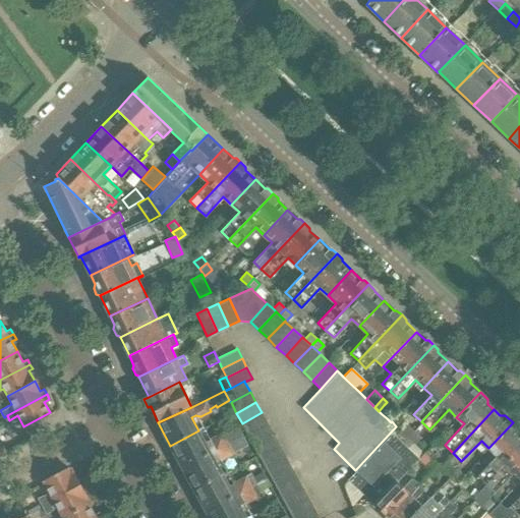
[(262,412),(242,423),(247,434),(268,423),(262,412)]
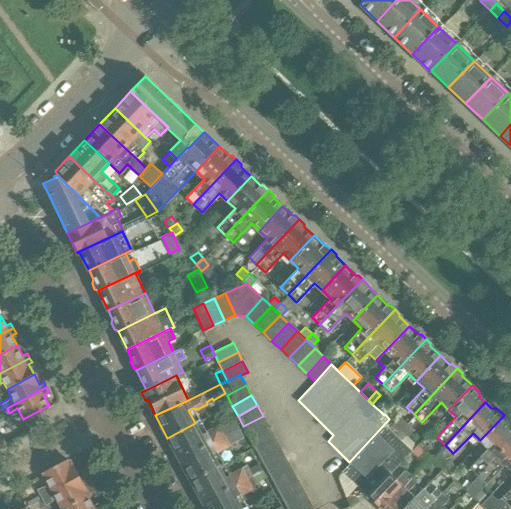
[(385,414),(389,419),(400,429),(406,423),(399,416),(400,415),(391,407),(385,414)]
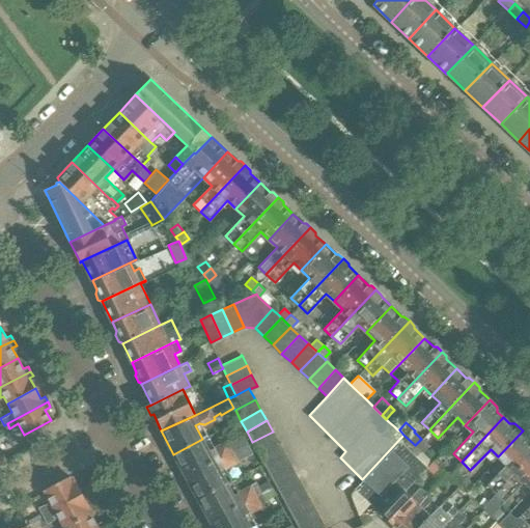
[(485,483),(495,492),(529,453),(529,442),(529,443),(529,438),(523,431),(498,456),(505,463),(485,483)]
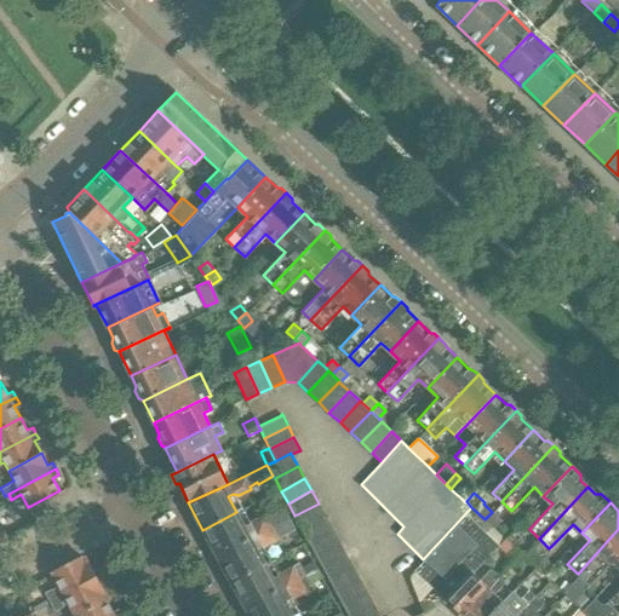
[(319,504),(294,516),(302,529),(325,516),(319,504)]
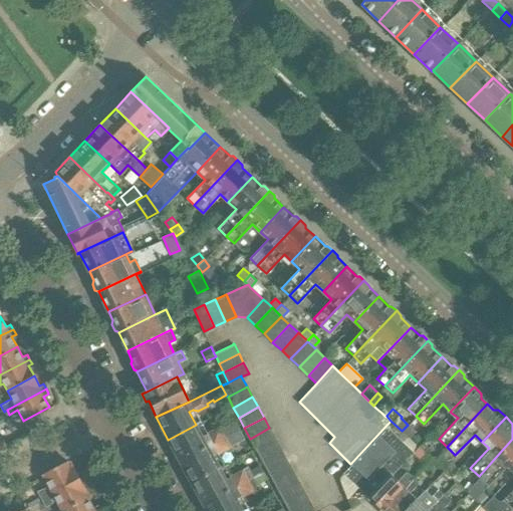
[(196,425),(168,440),(180,460),(238,429),(234,421),(220,429),(218,426),(206,433),(205,435),(202,436),(196,425)]
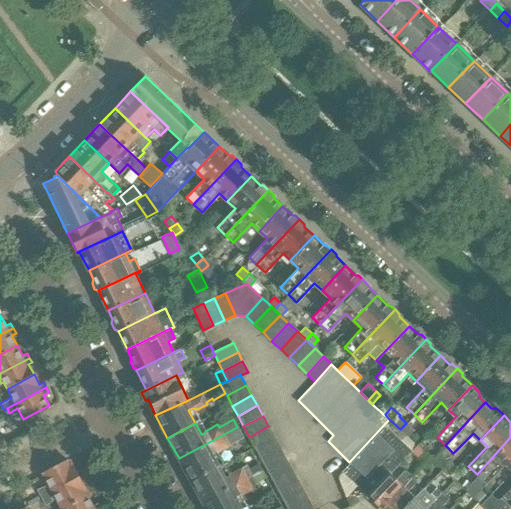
[(341,471),(368,496),(389,473),(410,450),(411,450),(408,447),(413,442),(406,436),(406,435),(400,429),(389,419),(349,462),(341,471)]
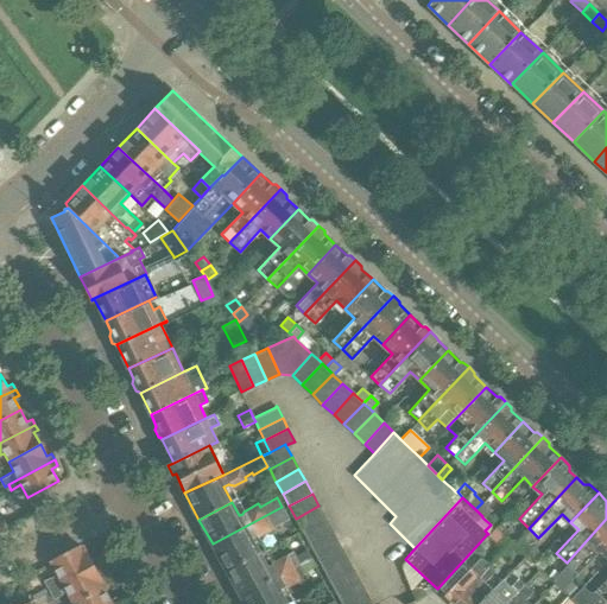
[(482,502),(475,509),(482,516),(489,509),(482,502)]
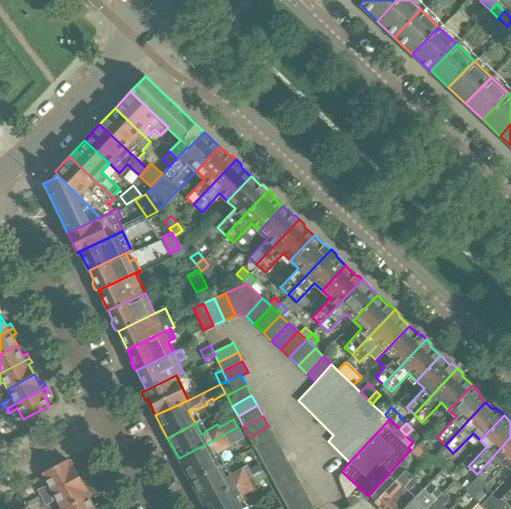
[(268,426),(249,437),(254,447),(274,436),(268,426)]
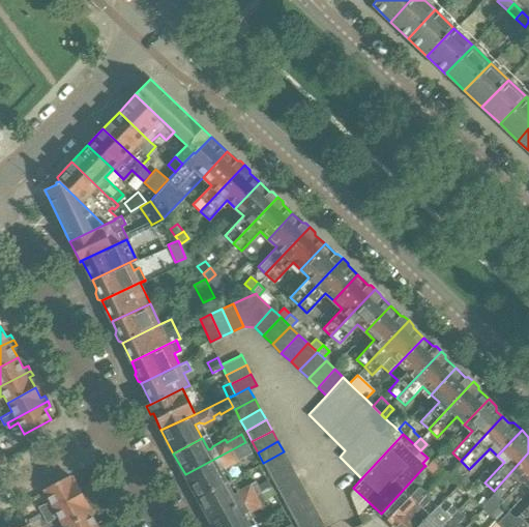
[(245,442),(185,474),(197,497),(226,481),(218,468),(222,467),(225,467),(236,461),(236,460),(251,452),(245,442)]
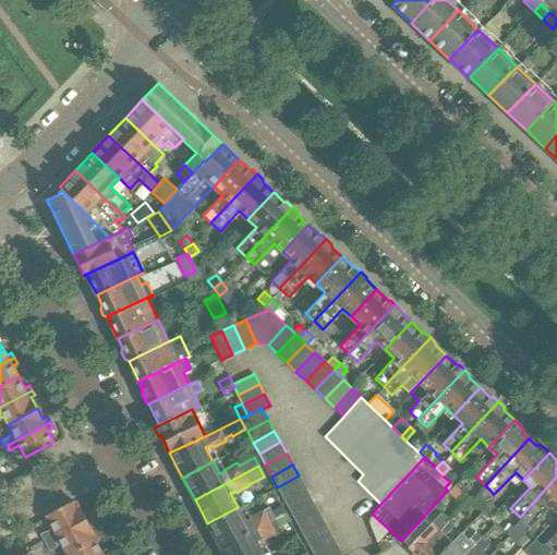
[(299,475),(277,487),(283,499),(305,487),(299,475)]
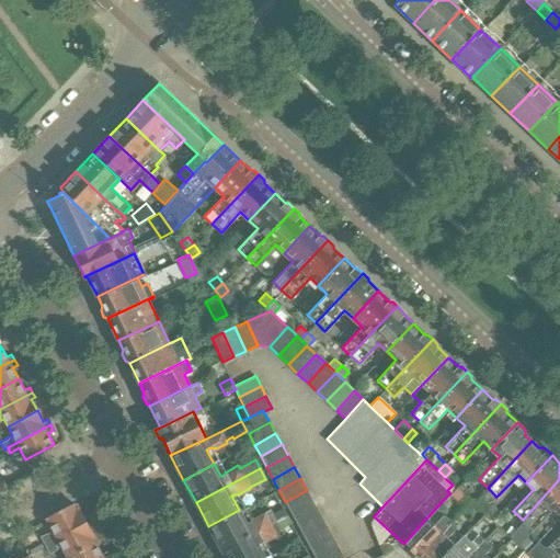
[(552,507),(559,513),(559,479),(523,520),(514,527),(509,534),(518,544),(533,528),(552,507)]
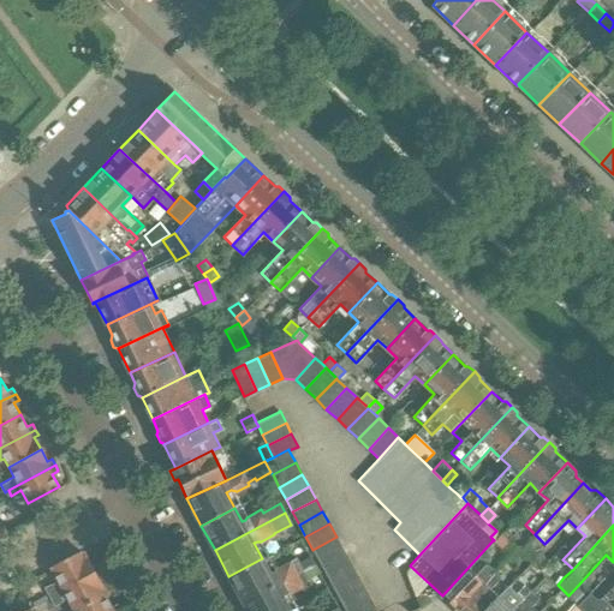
[(501,532),(494,540),(493,540),(507,555),(514,546),(501,532)]
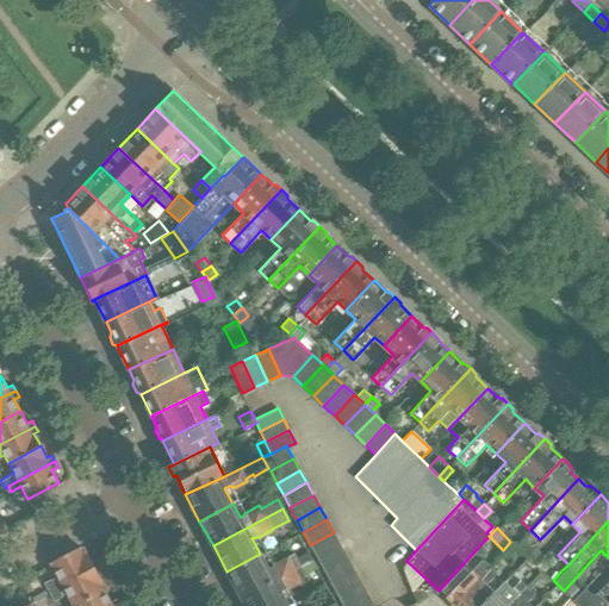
[(334,532),(310,545),(317,557),(340,544),(334,532)]
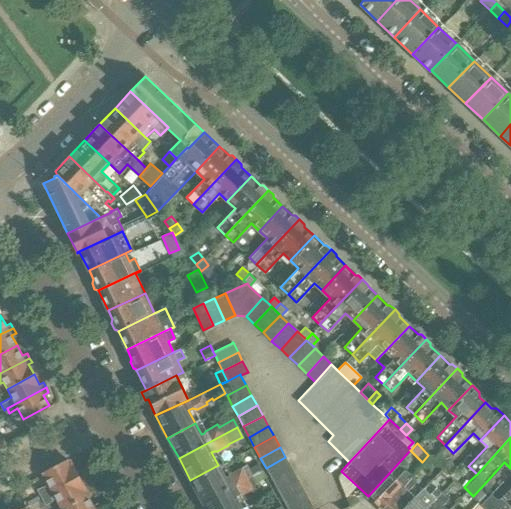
[(440,466),(447,459),(439,452),(432,458),(440,466)]
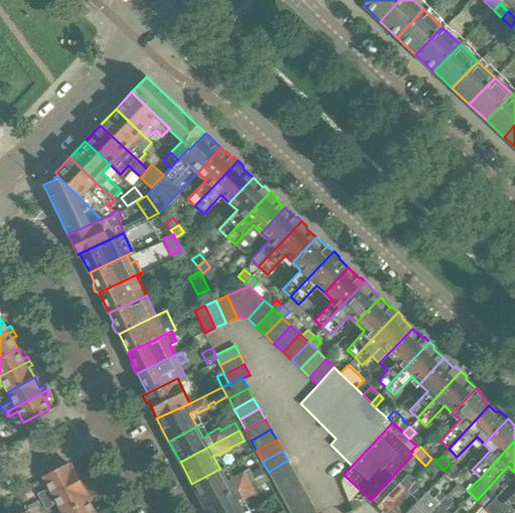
[(431,475),(439,466),(432,460),(424,468),(431,475)]
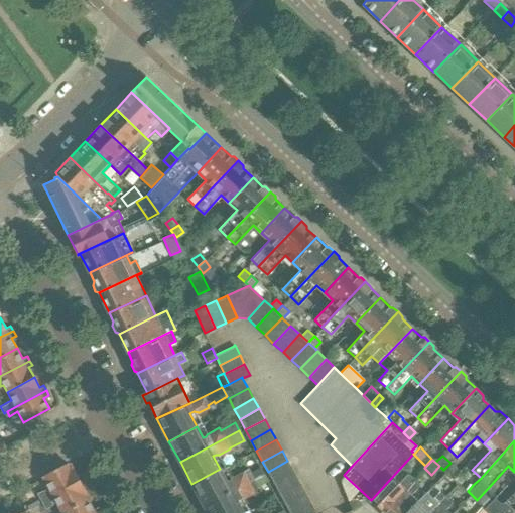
[(287,461),(268,472),(273,482),(293,472),(287,461)]
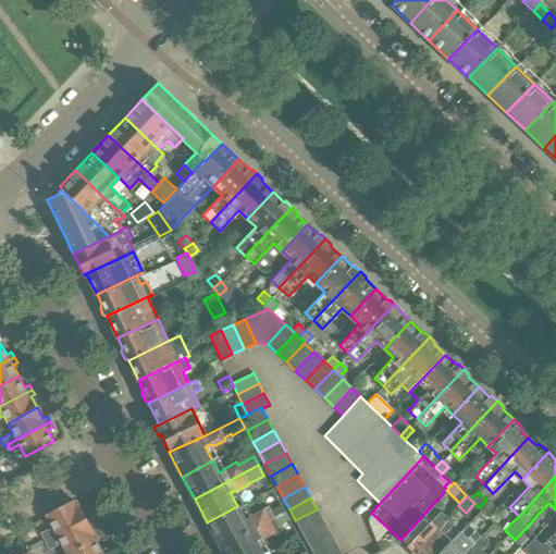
[(39,532),(44,540),(86,517),(77,502),(75,503),(73,499),(46,514),(53,529),(49,531),(47,528),(39,532)]
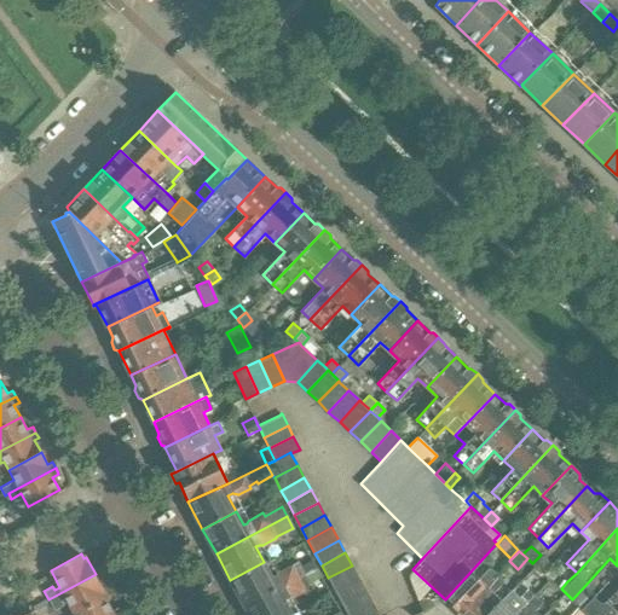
[(264,562),(230,580),(244,605),(315,568),(310,558),(293,568),(290,564),(276,572),(276,575),(272,576),(264,562)]
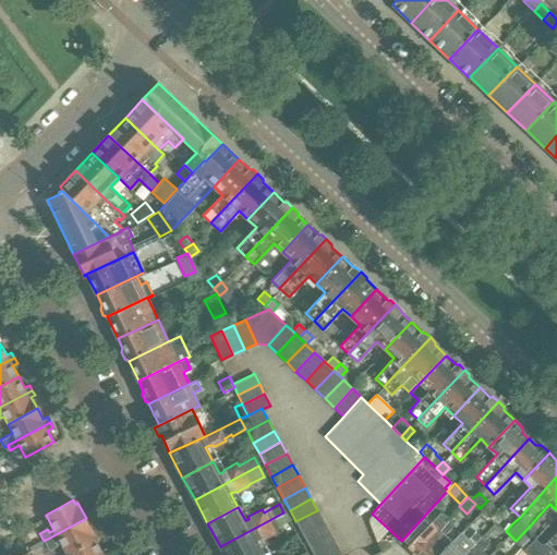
[(488,516),(482,509),(482,510),(477,515),(489,527),(494,522),(494,521),(488,516)]
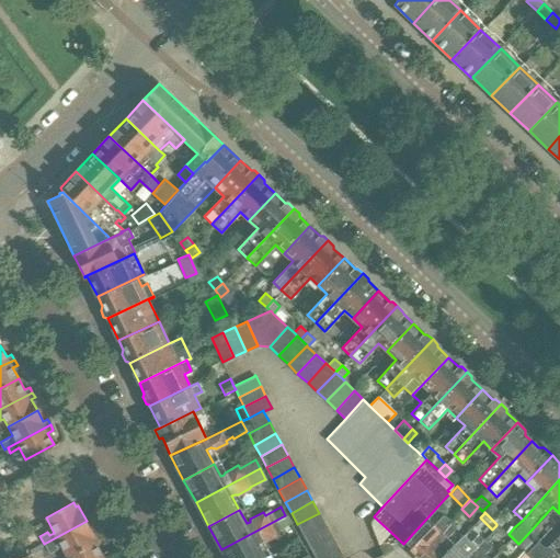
[(319,513),(297,524),(304,535),(326,524),(319,513)]
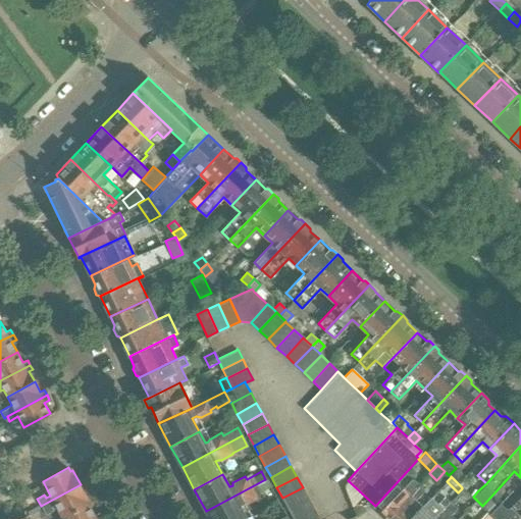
[(375,506),(387,517),(418,483),(413,478),(404,488),(397,482),(375,506)]
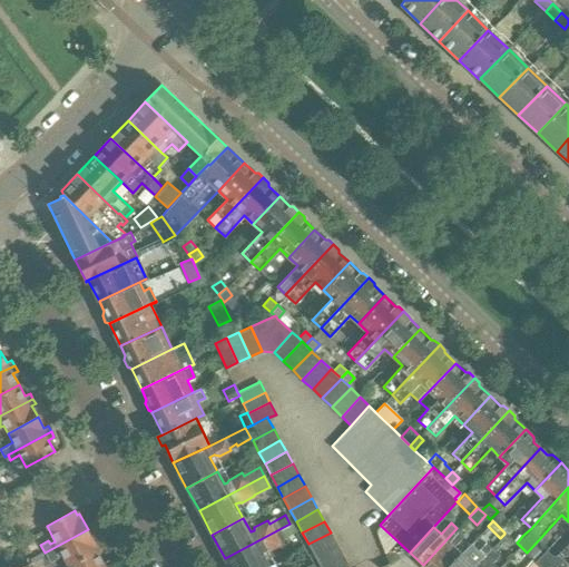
[(290,524),(225,558),(228,566),(266,566),(268,566),(261,553),(264,550),(267,551),(282,544),(280,539),(294,531),(290,524)]
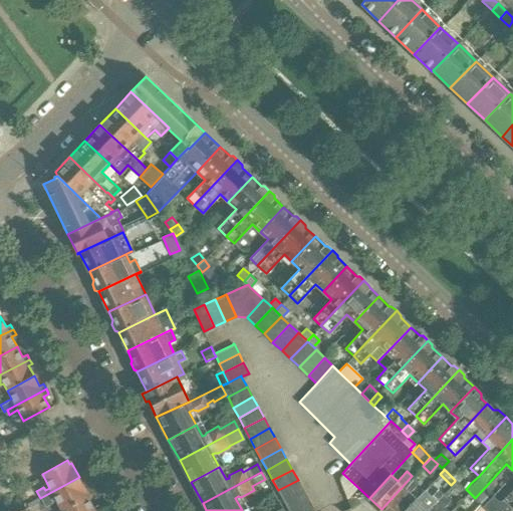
[(381,509),(382,510),(404,510),(416,499),(409,492),(418,482),(412,476),(381,509)]
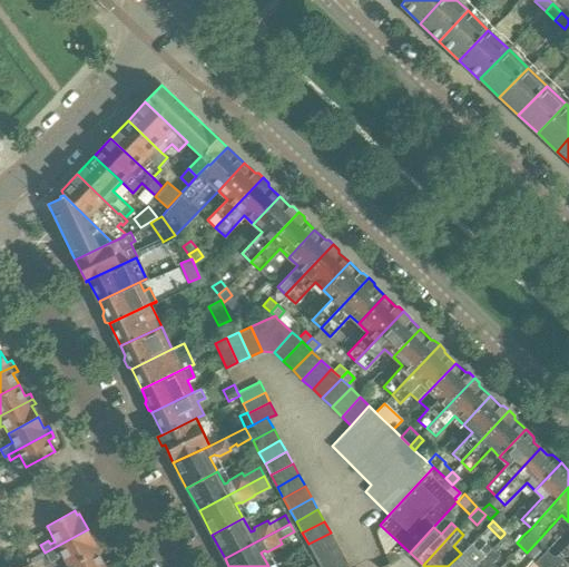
[(60,550),(68,565),(97,550),(94,546),(96,545),(88,529),(45,553),(49,560),(58,556),(56,553),(60,550)]
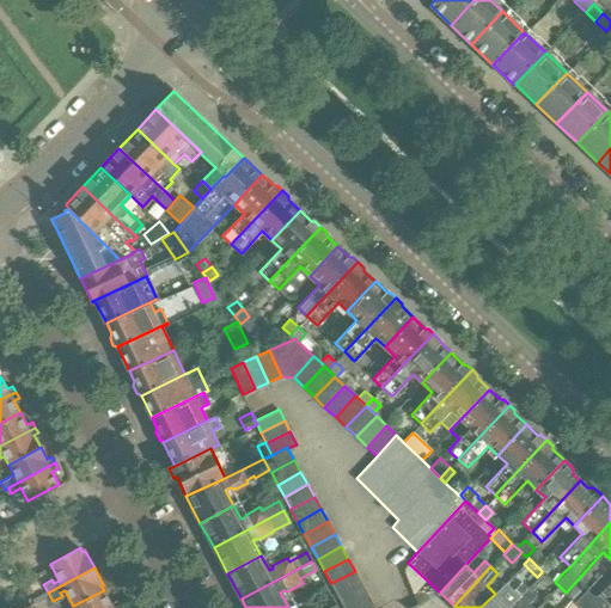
[(355,571),(331,583),(337,595),(361,583),(355,571)]
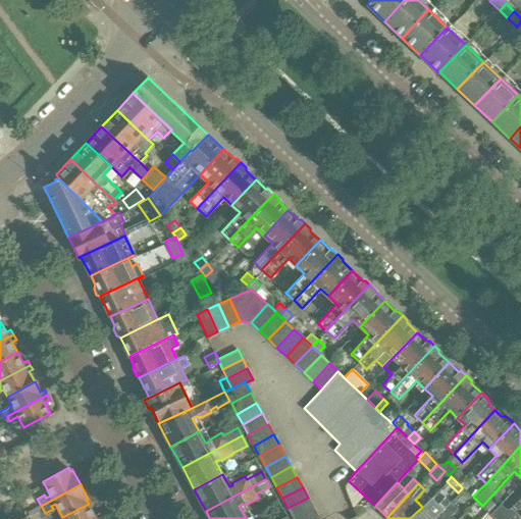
[(422,507),(410,518),(432,518),(450,501),(445,496),(438,502),(432,496),(422,507)]
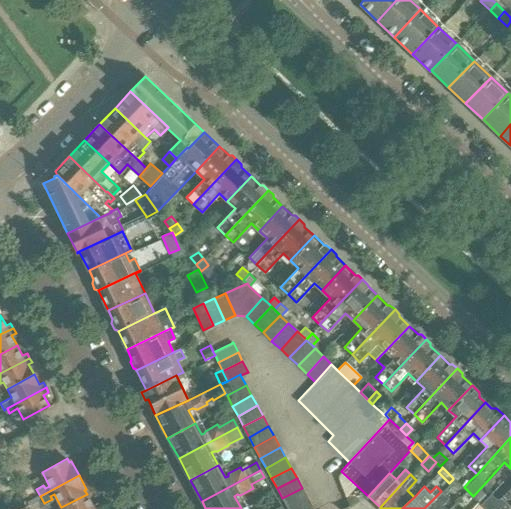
[(485,508),(505,508),(509,505),(510,503),(510,486),(497,500),(491,495),(481,505),(485,508)]
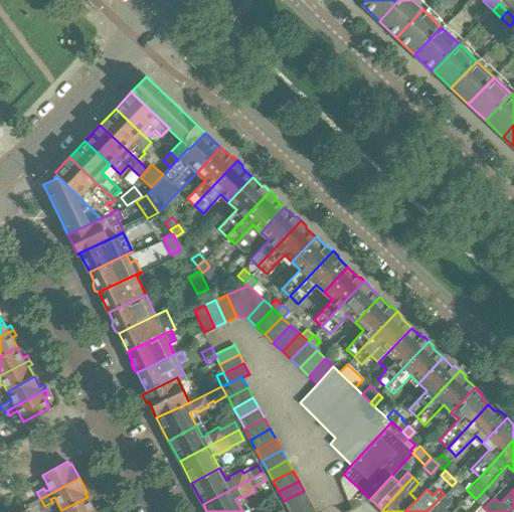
[(304,491),(284,501),(290,511),(310,501),(304,491)]
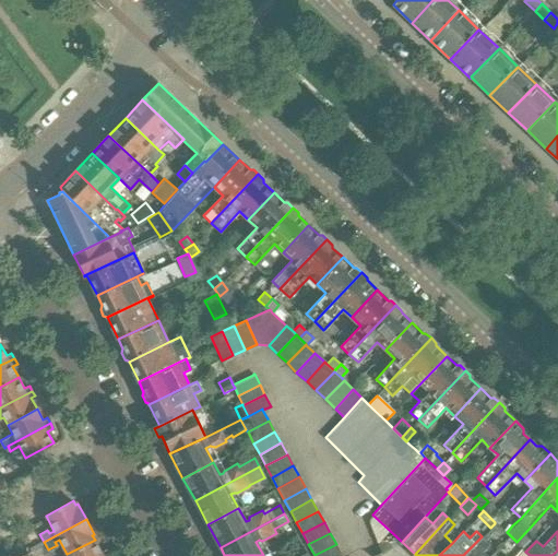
[(463,555),(488,555),(482,551),(488,543),(482,536),(463,555)]
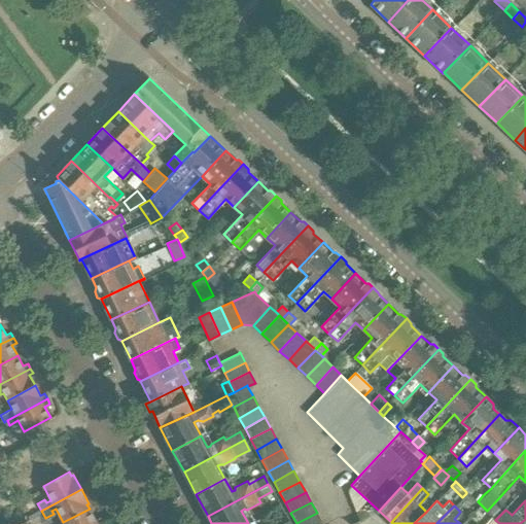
[(98,523),(103,522),(100,517),(95,519),(90,509),(63,522),(63,523),(98,523)]
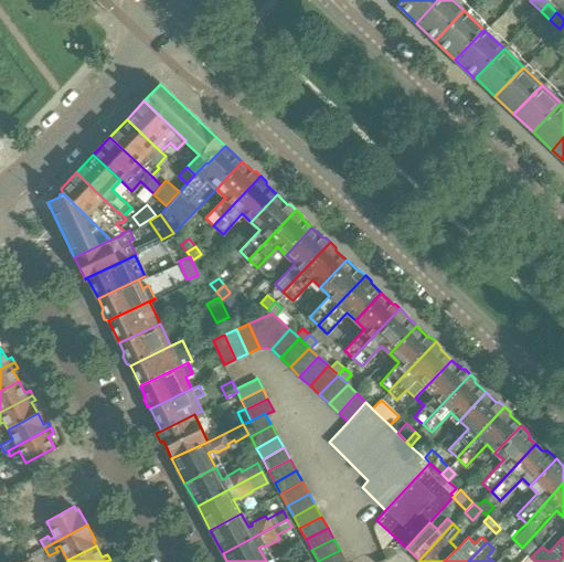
[(340,550),(318,561),(317,561),(344,561),(346,561),(340,550)]
